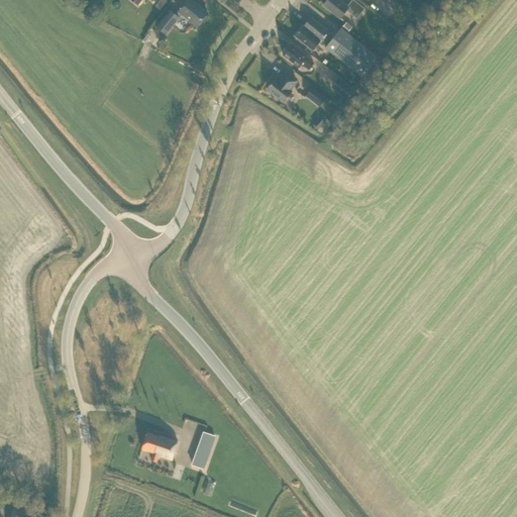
[(170,10),(157,27),(166,34),(179,18),(180,16),(182,14),(198,26),(208,14),(190,0),(188,0),(179,11),(180,12),(177,16),(170,10)]
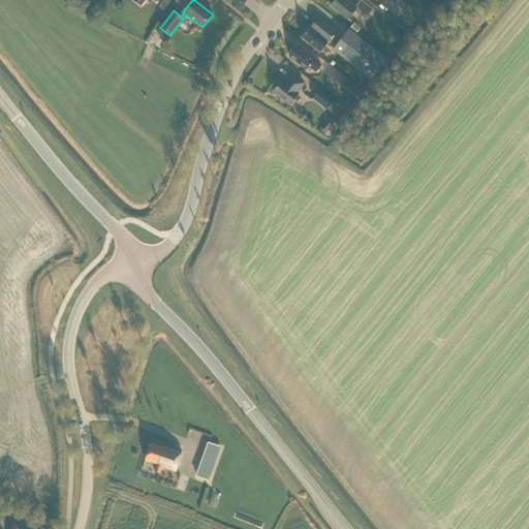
[(347,19),(349,17),(354,10),(365,19),(373,8),(362,0),(360,0),(355,6),(347,0),(335,0),(331,6),(347,19)]
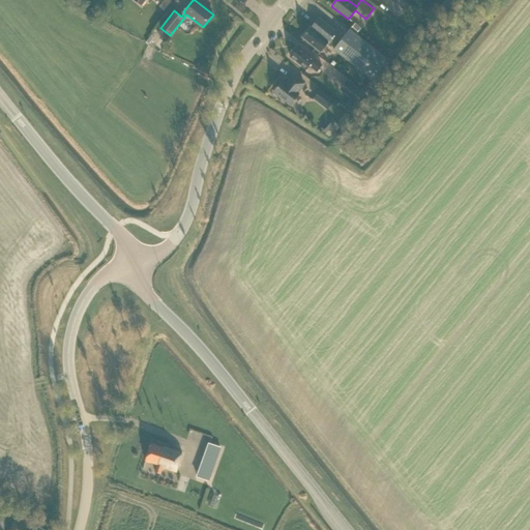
[(391,0),(406,11),(414,0),(391,0)]
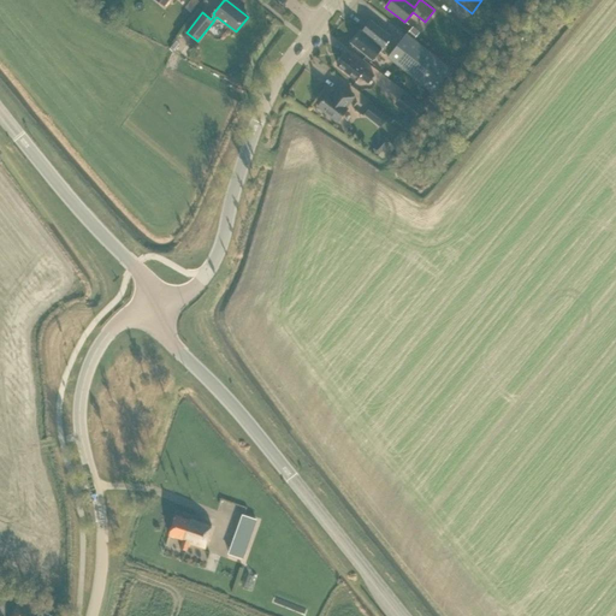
[(497,10),(502,5),(496,0),(491,5),(497,10)]
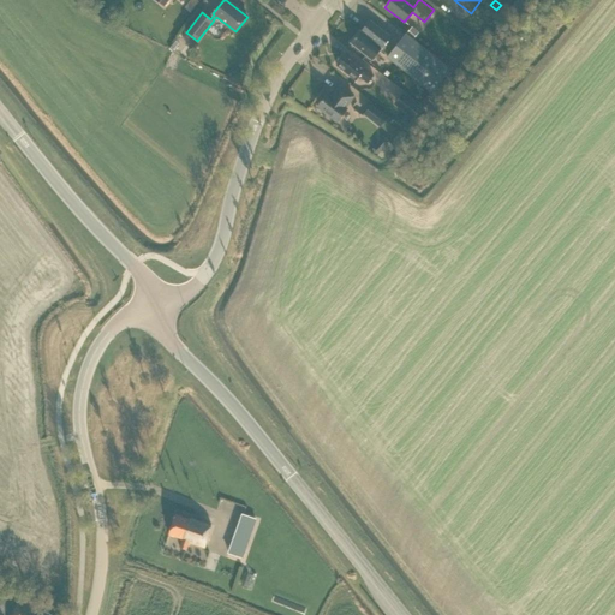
[(386,43),(390,37),(370,21),(362,33),(360,31),(351,43),(372,60),(380,52),(384,55),(390,47),(386,43)]
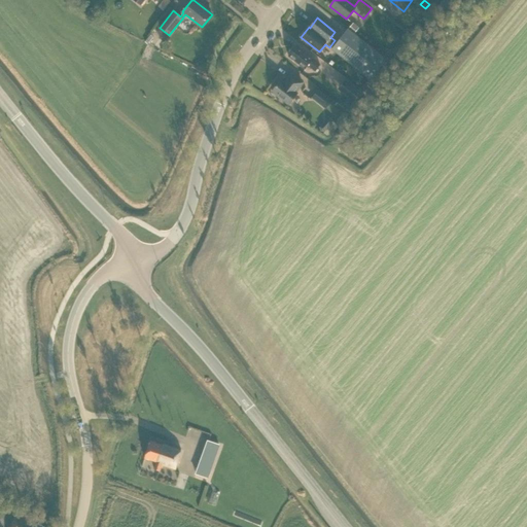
[(355,33),(359,28),(353,23),(349,29),(355,33)]
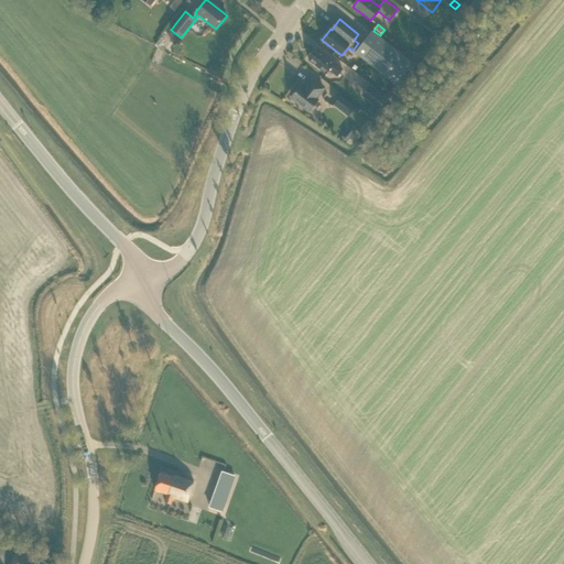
[(397,85),(413,64),(372,31),(355,53),(397,85)]
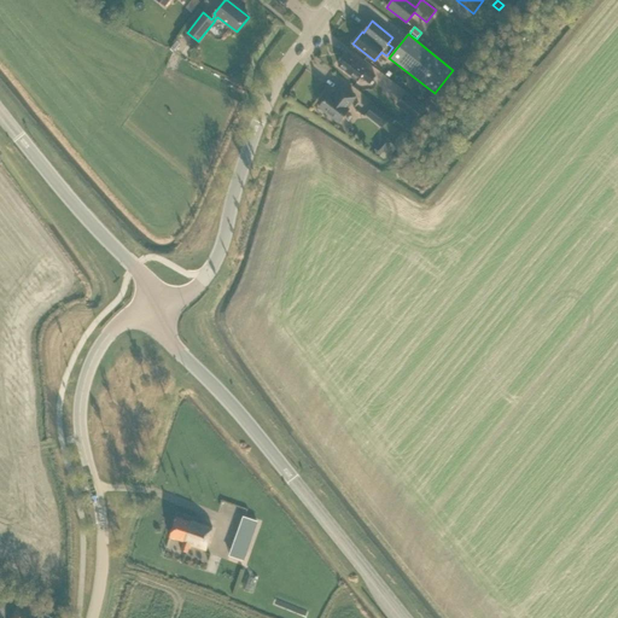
[(361,76),(369,83),(375,76),(367,69),(348,53),(338,65),(359,81),(361,76)]
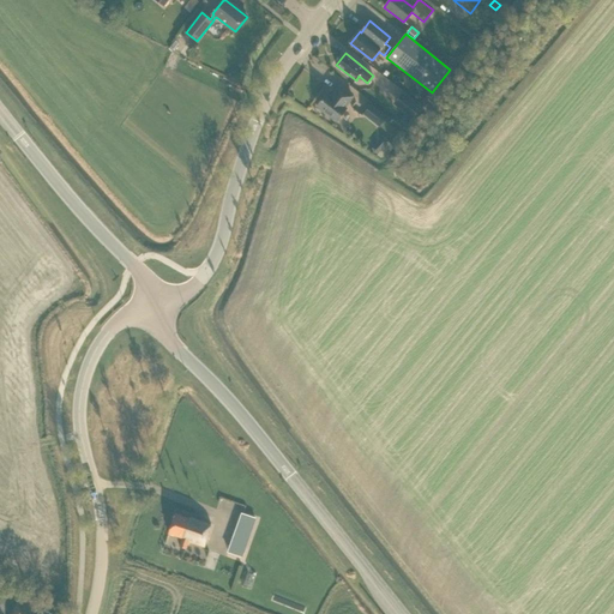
[(326,94),(317,107),(337,121),(347,109),(344,107),(353,96),(339,86),(331,97),(326,94)]
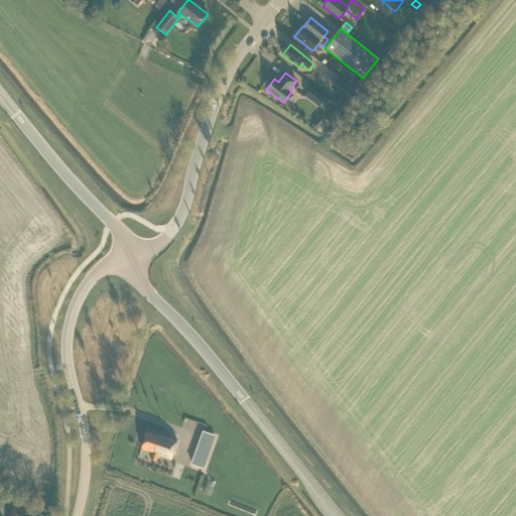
[(355,91),(339,78),(331,88),(347,100),(355,91)]
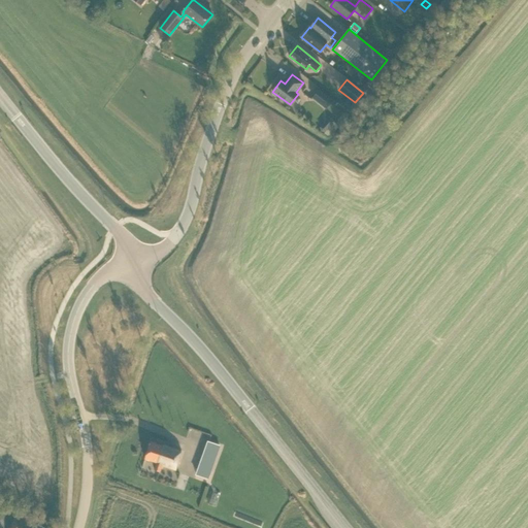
[(311,98),(326,109),(334,101),(319,90),(311,98)]
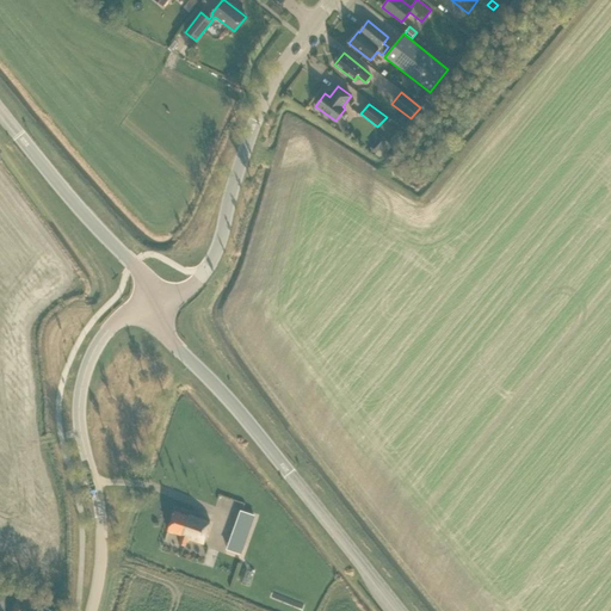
[(405,127),(409,119),(402,115),(397,122),(405,127)]
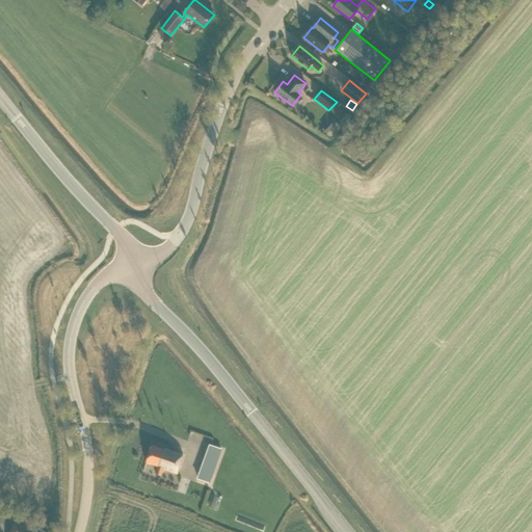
[(330,138),(342,127),(334,117),(321,129),(330,138)]
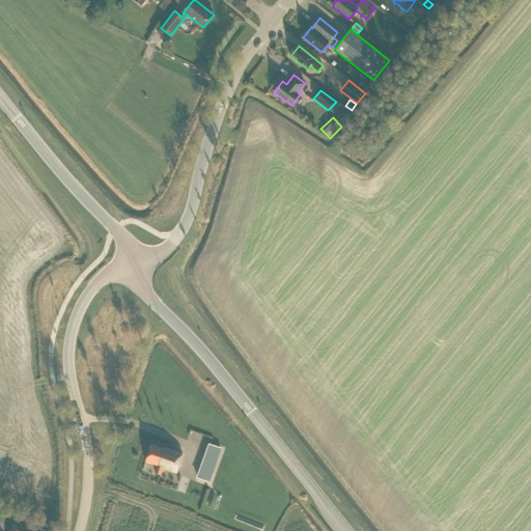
[(146,462),(158,466),(156,473),(161,474),(163,469),(177,473),(182,460),(180,460),(183,453),(164,447),(164,448),(151,444),(146,462)]
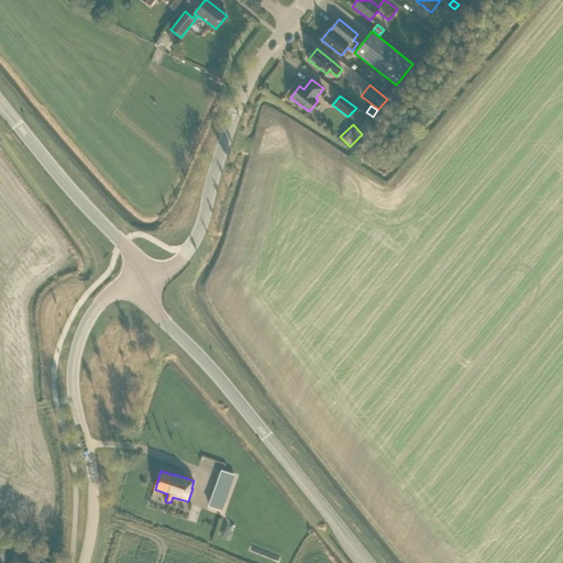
[(209,505),(221,509),(233,475),(221,471),(209,505)]
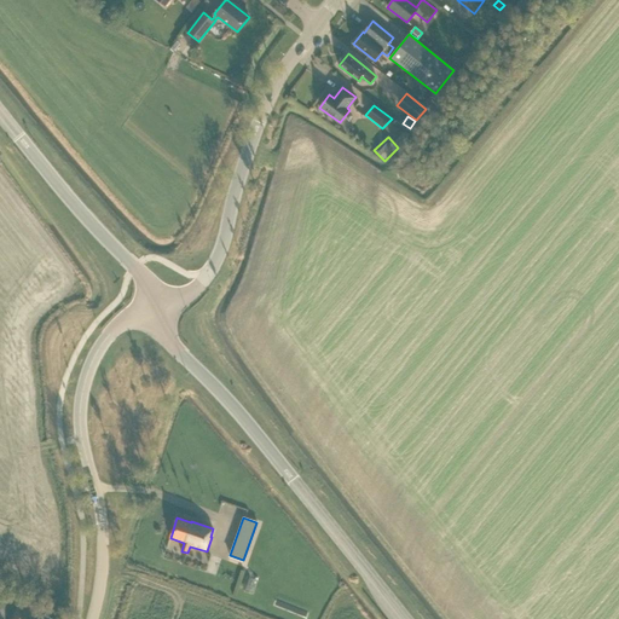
[(52,618),(21,603),(11,618),(52,618)]
